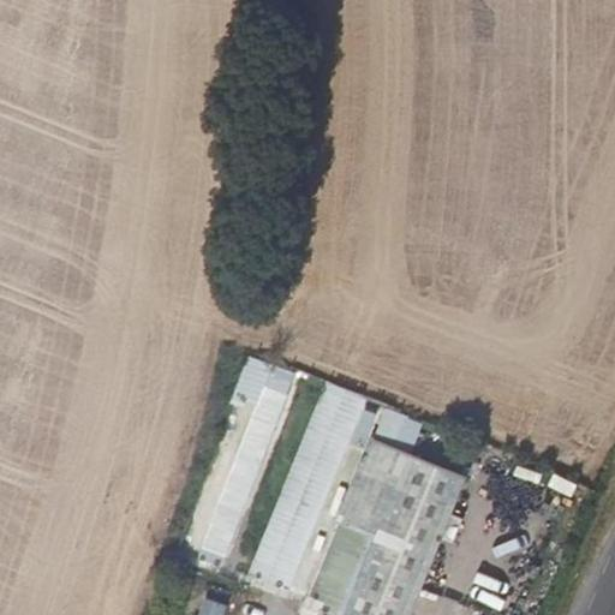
[(251,357),(187,527),(206,535),(197,559),(221,567),(294,374),(251,357)]
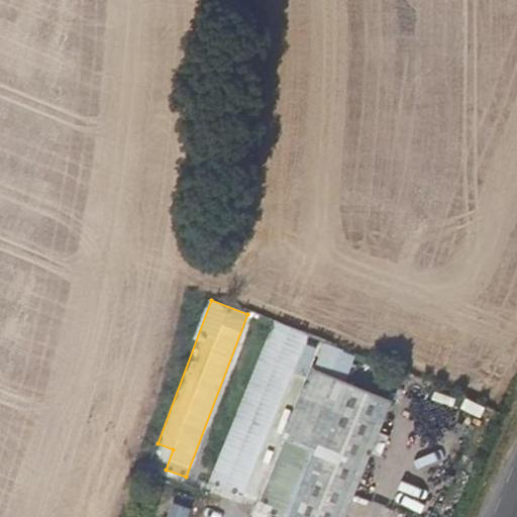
[(243,498),(306,333),(272,320),(209,485),(243,498)]
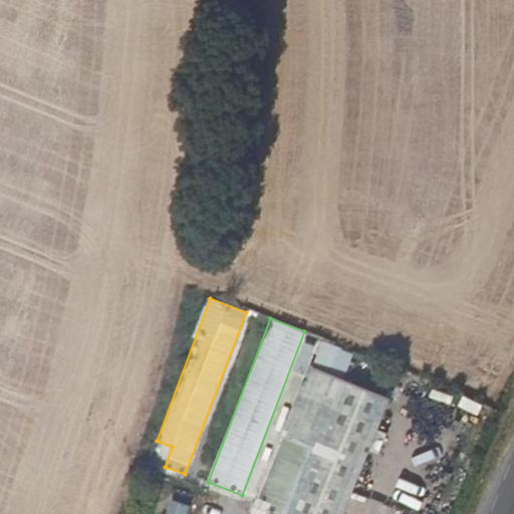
[(292,513),(353,364),(336,356),(271,513),(292,513)]
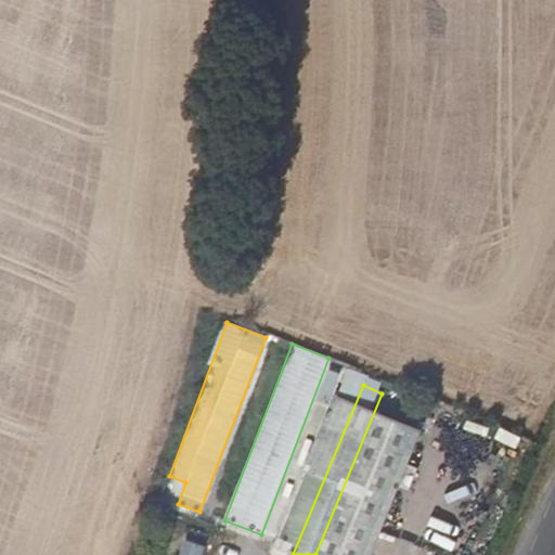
[(378,554),(436,416),(382,394),(315,554),(378,554)]
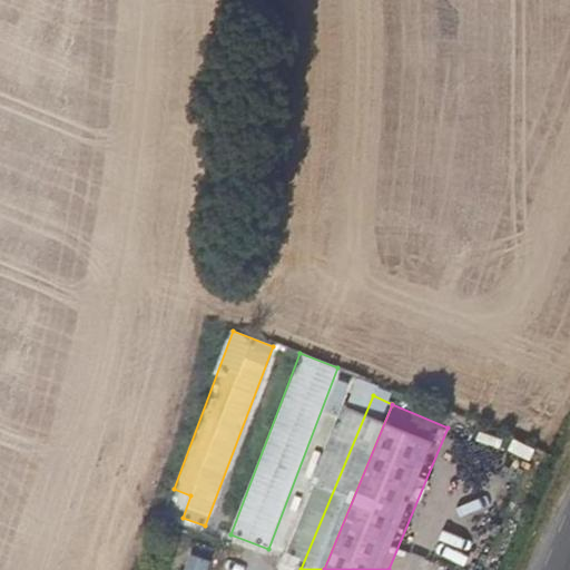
[(209,569),(212,561),(186,554),(180,569),(209,569)]
